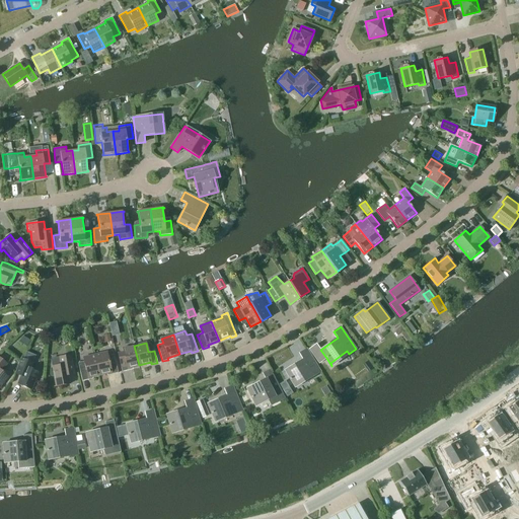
[(139,365),(134,346),(123,349),(123,352),(118,353),(122,371),(128,370),(128,368),(139,365)]
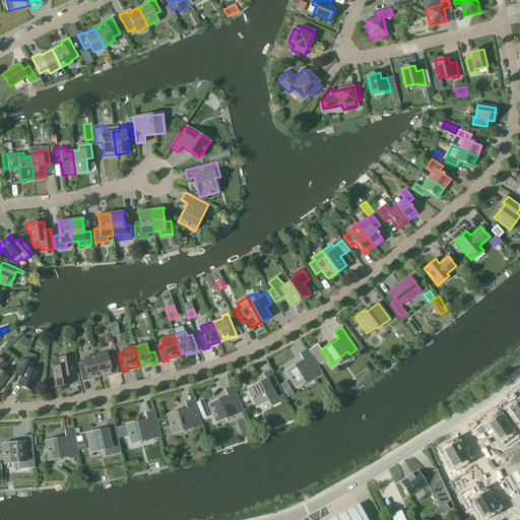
[(321,372),(307,349),(300,354),(303,360),(285,371),(296,388),(296,387),(295,385),(312,375),(313,377),(321,372)]
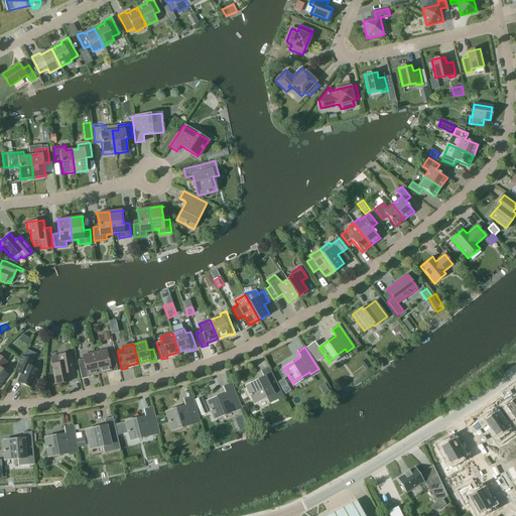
[(95,353),(99,373),(111,370),(111,372),(117,371),(113,353),(107,354),(106,350),(95,353)]
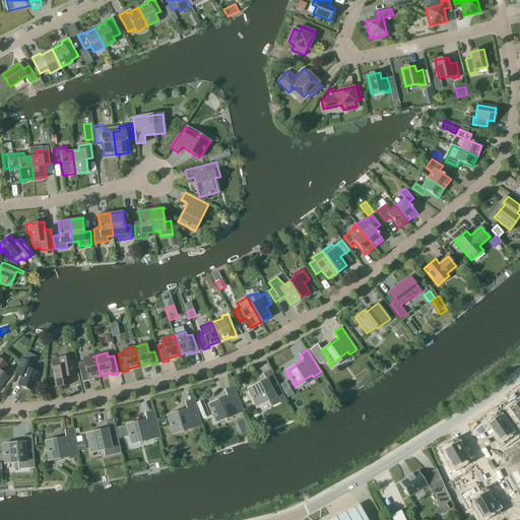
[(71,355),(59,358),(51,359),(56,387),(69,384),(68,376),(74,375),(71,355)]
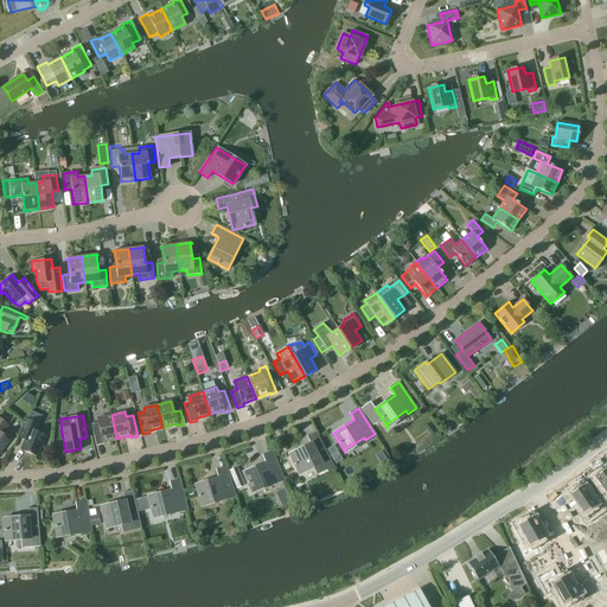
[(102,441),(116,439),(112,415),(97,419),(98,423),(91,425),(96,446),(103,443),(102,441)]
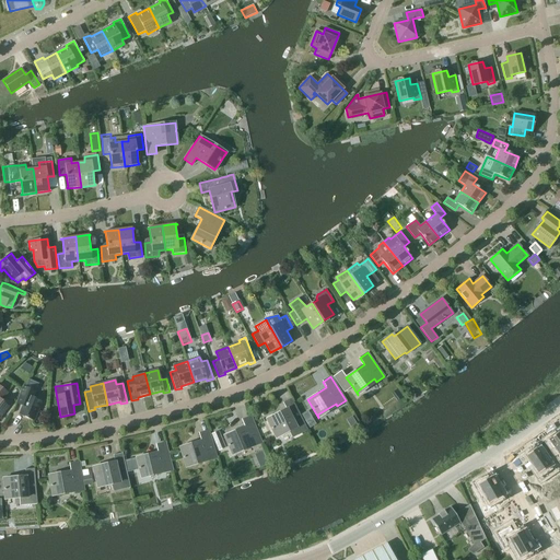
[(33,397),(35,392),(36,388),(30,385),(28,388),(24,386),(16,404),(23,406),(19,415),(34,420),(42,401),(33,397)]
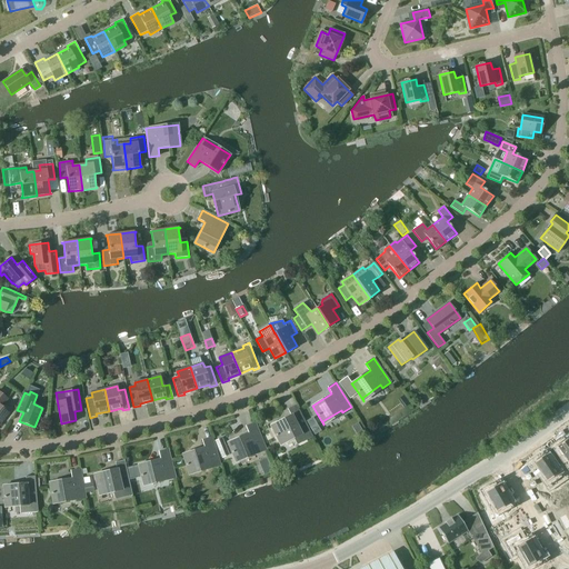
[(312,437),(296,405),(288,409),(291,416),(270,426),(280,445),(293,438),(297,445),(312,437)]
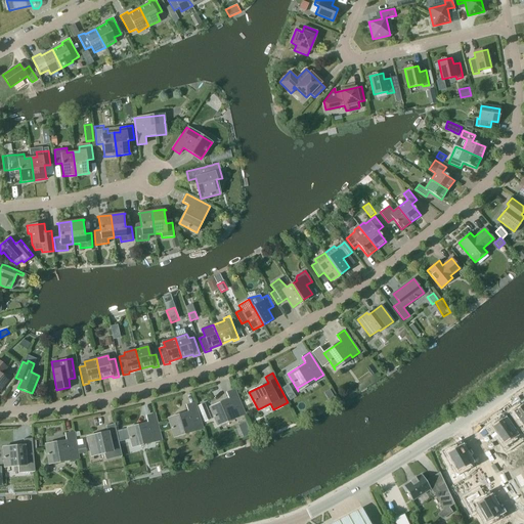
[(245,415),(234,390),(226,393),(229,399),(210,407),(217,426),(216,423),(235,415),(236,418),(245,415)]
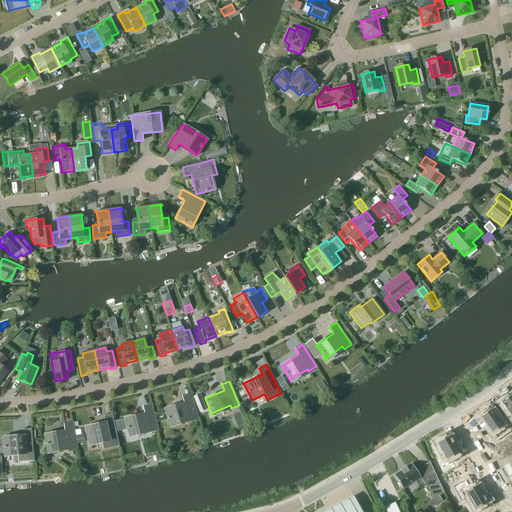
[(206,410),(199,393),(199,394),(194,396),(193,396),(200,413),(200,412),(205,410),(206,410)]
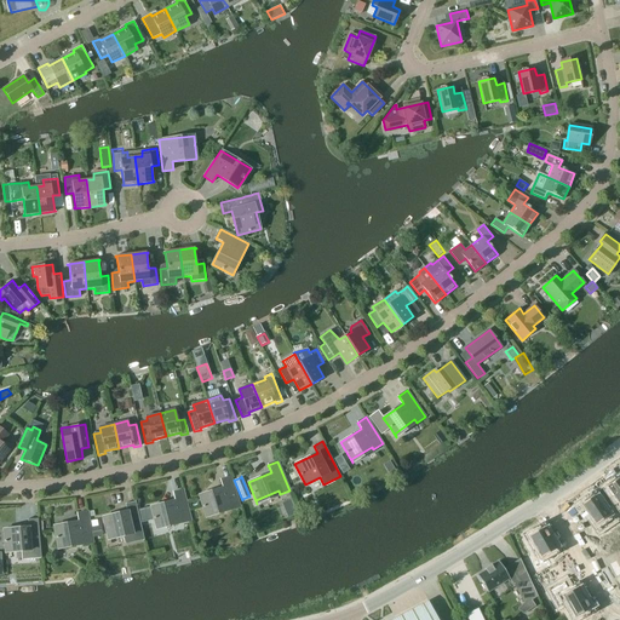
[(240,506),(230,477),(220,480),(223,488),(199,495),(206,517),(206,514),(229,506),(230,510),(240,506)]
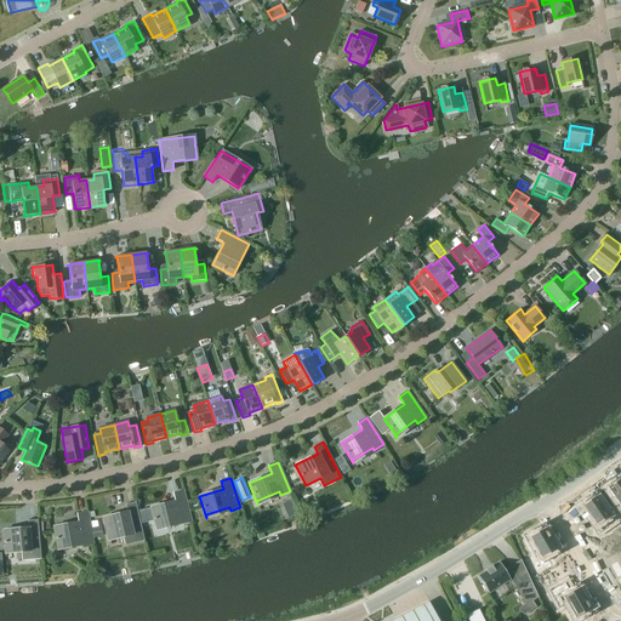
[(620,480),(620,479),(607,489),(617,503),(611,507),(620,519),(620,518),(620,480)]
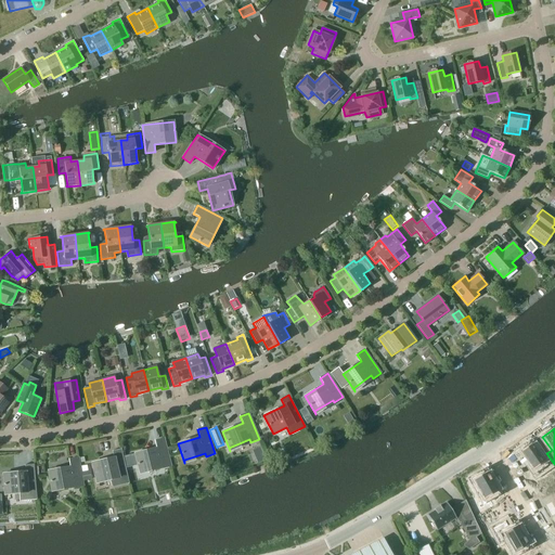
[(170,466),(164,438),(155,441),(156,448),(134,453),(140,474),(141,474),(140,470),(160,465),(162,468),(170,466)]
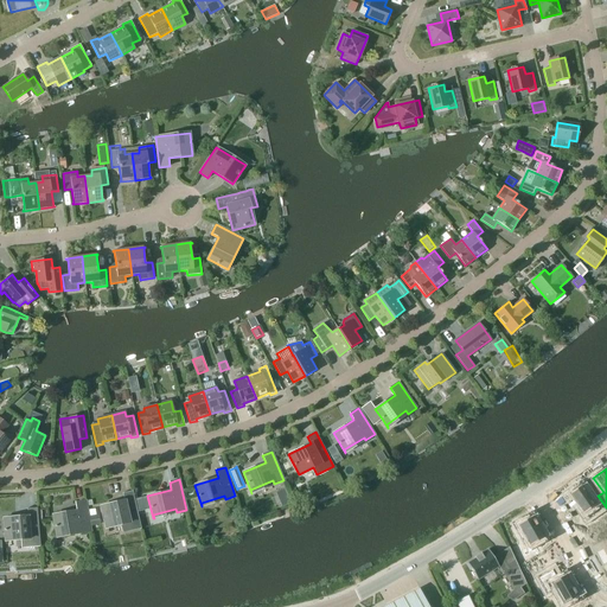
[(581,486),(566,497),(573,506),(575,504),(583,515),(596,506),(600,512),(606,508),(598,496),(592,499),(581,486)]
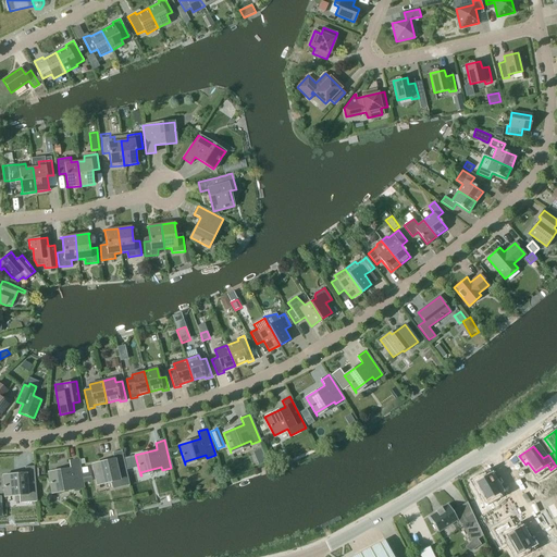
[(130,485),(122,450),(112,453),(114,459),(93,465),(97,484),(111,481),(113,489),(130,485)]
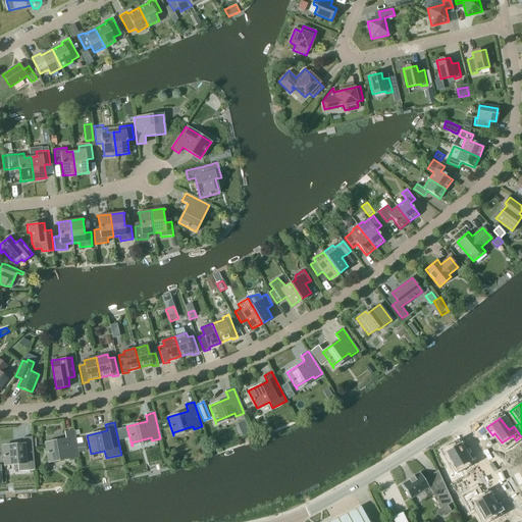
[(79,457),(73,430),(65,432),(66,438),(45,442),(49,462),(49,459),(69,456),(69,458),(79,457)]
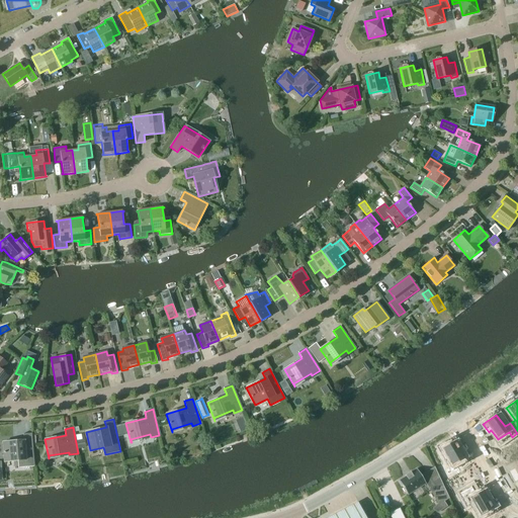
[(34,465),(32,444),(31,436),(31,433),(23,433),(23,440),(3,442),(4,461),(5,461),(5,458),(18,457),(18,460),(18,461),(19,467),(34,465)]
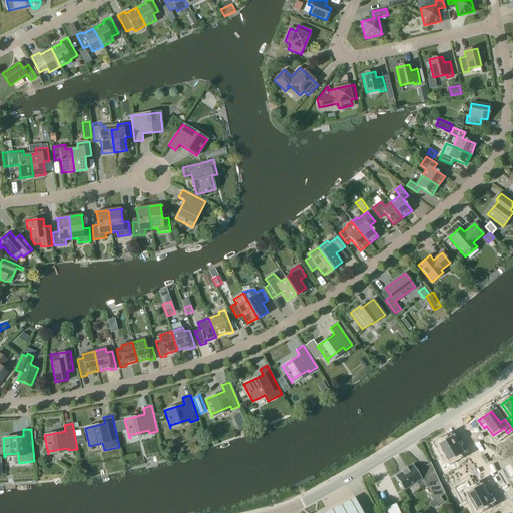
[(450,437),(437,444),(447,462),(441,466),(444,471),(454,465),(451,460),(460,455),(450,437)]
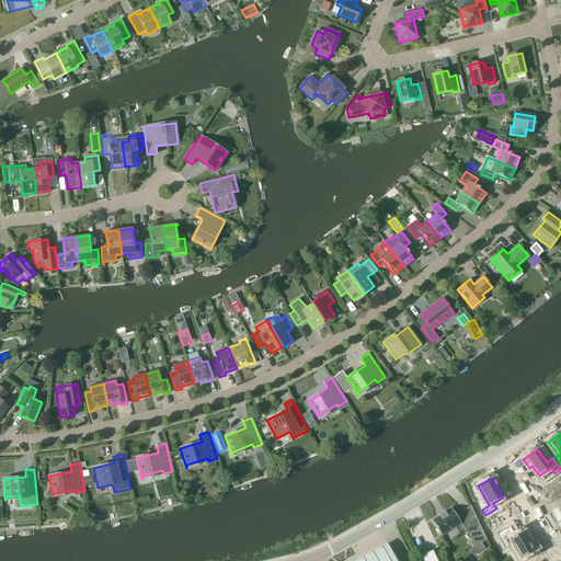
[(557,507),(551,511),(558,523),(560,519),(560,513),(557,507)]
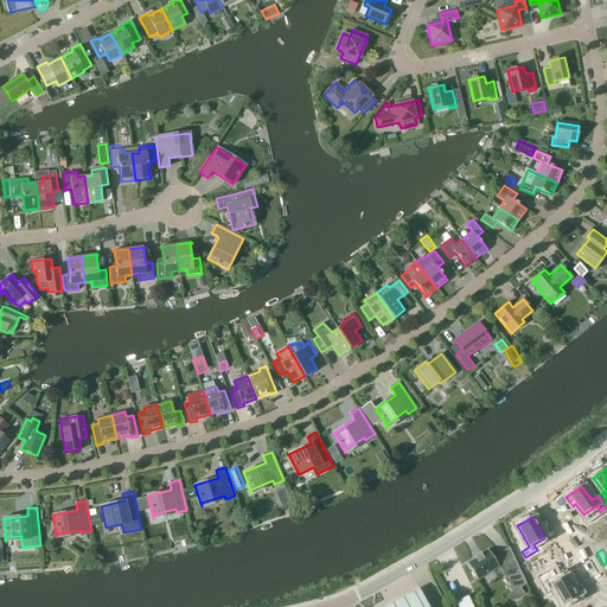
[(503,574),(509,569),(502,557),(496,561),(489,550),(481,554),(480,553),(474,557),(475,558),(467,563),(478,581),(499,568),(503,574)]
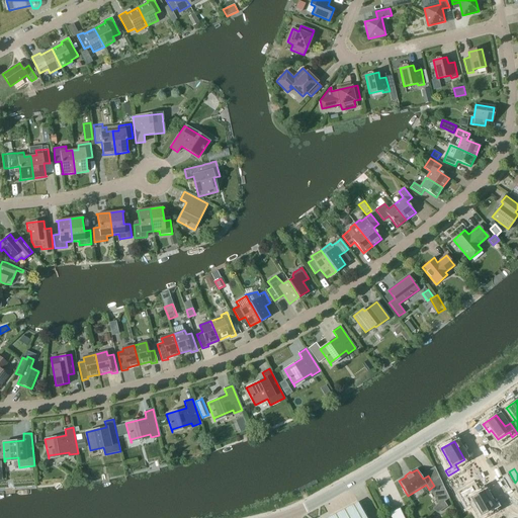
[(470,491),(460,497),(463,502),(469,499),(480,516),(493,509),(483,491),(473,496),(470,491)]
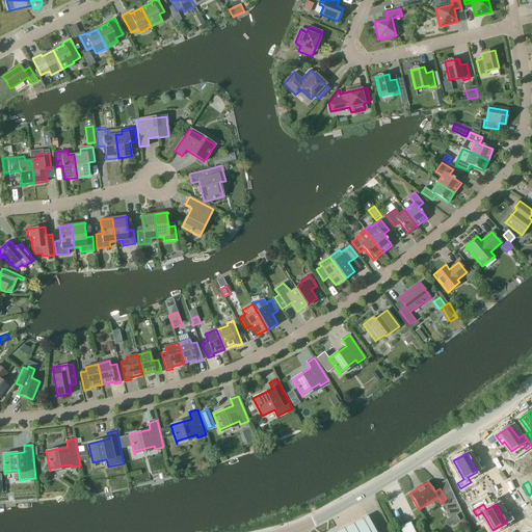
[(454,524),(459,521),(452,508),(446,511),(454,524)]
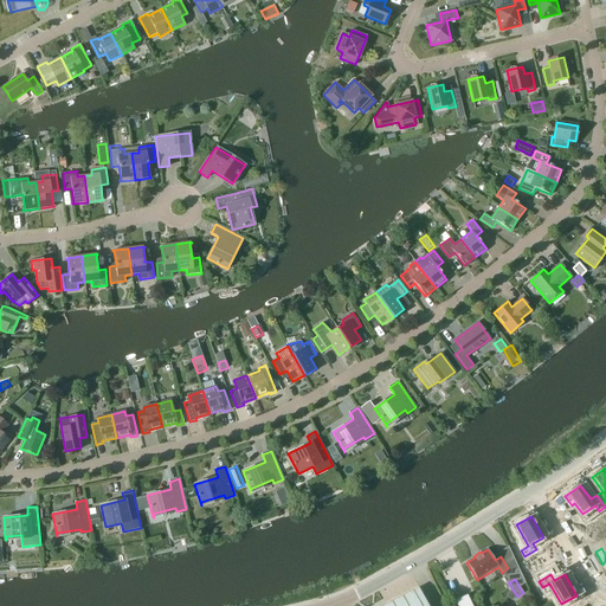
[(427,605),(419,587),(382,605),(427,605)]
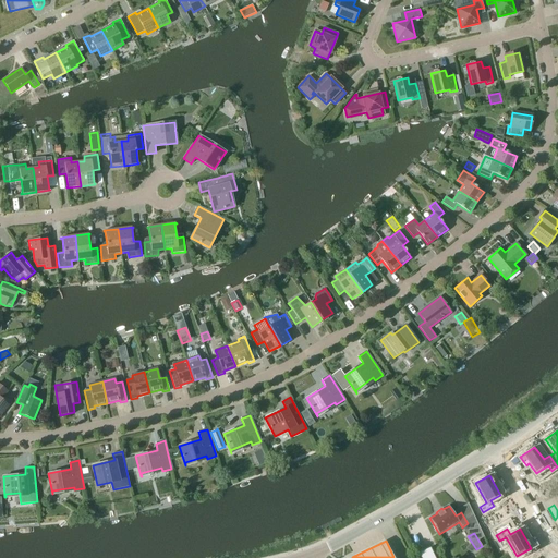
[(435,557),(431,547),(419,553),(420,557),(435,557)]
